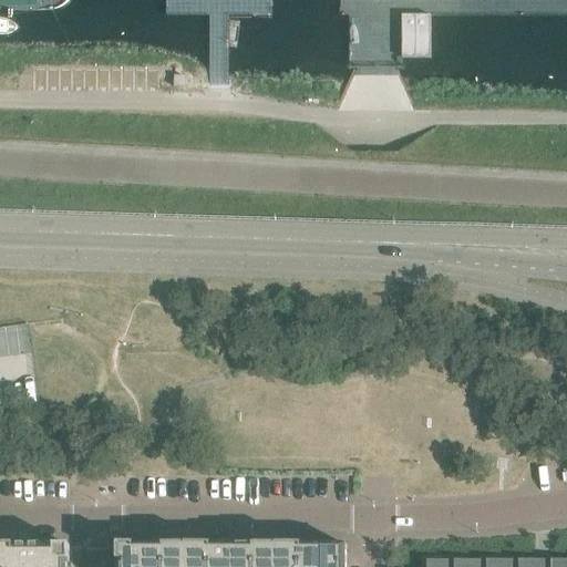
[(41,0),(0,0),(0,41),(42,41),(41,0)]
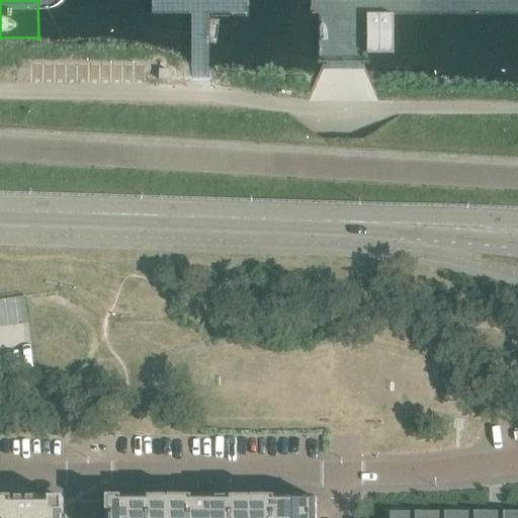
[(393,14),(367,14),(367,54),(393,54),(393,14)]
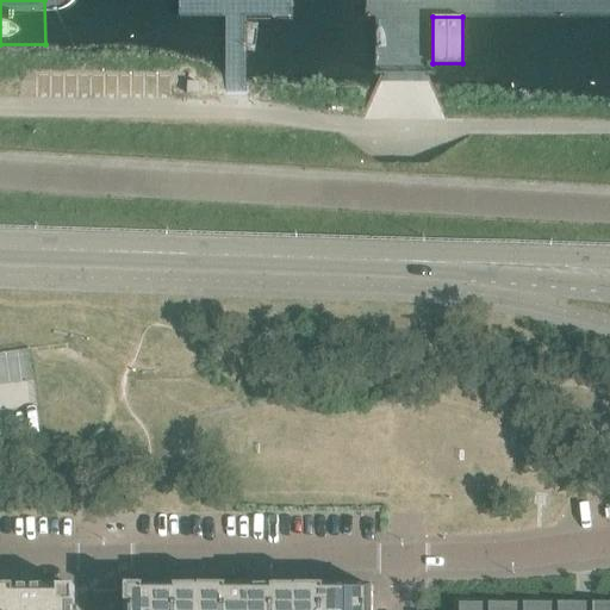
[(13,587),(10,587),(0,586),(0,609),(73,609),(74,608),(74,604),(74,587),(57,587),(13,587)]
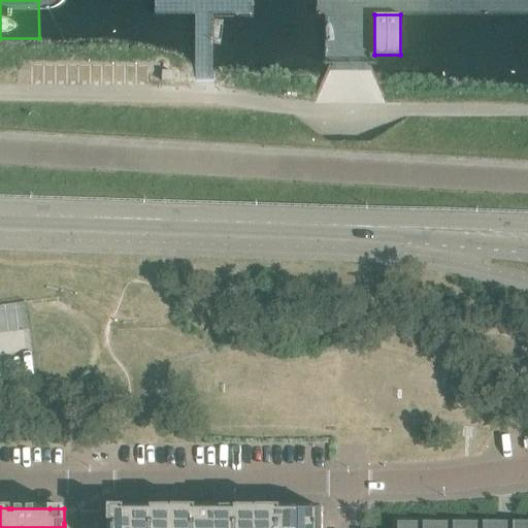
[(124,507),(108,507),(108,523),(109,523),(108,527),(131,527),(131,507),(124,507)]
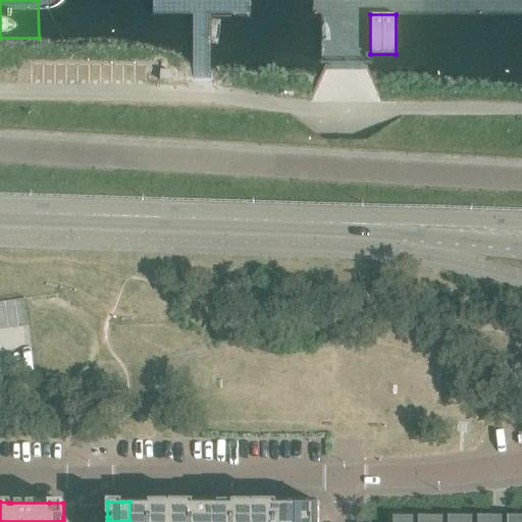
[(150,502),(129,502),(129,521),(150,521),(151,502),(150,502)]
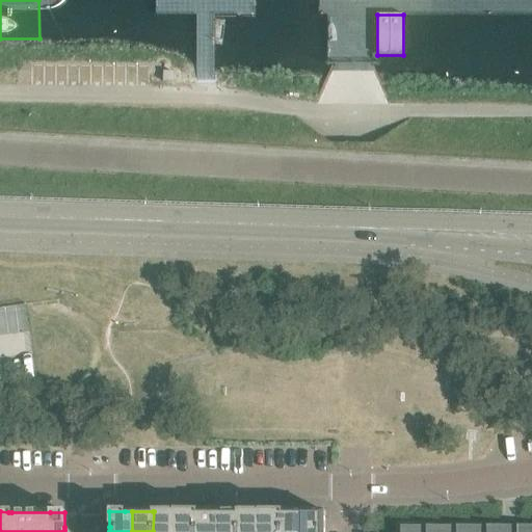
[(174,511),(154,511),(153,531),(175,531),(175,511),(174,511)]
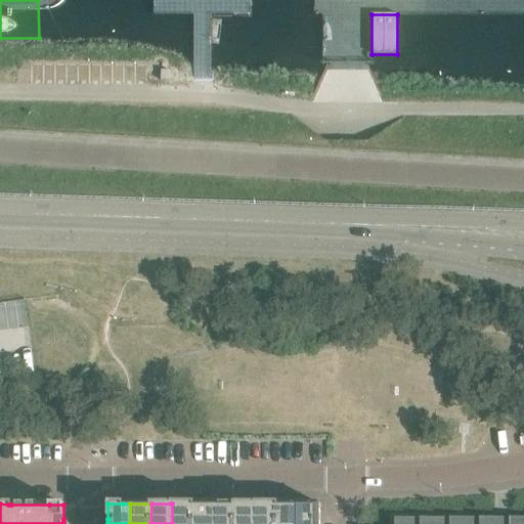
[(192,523),(193,504),(172,504),(172,523),(192,523)]
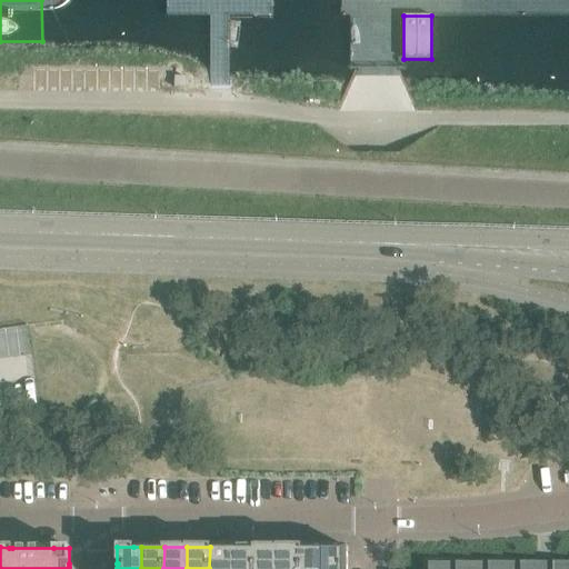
[(211,547),(210,547),(209,568),(232,568),(232,547),(211,547)]
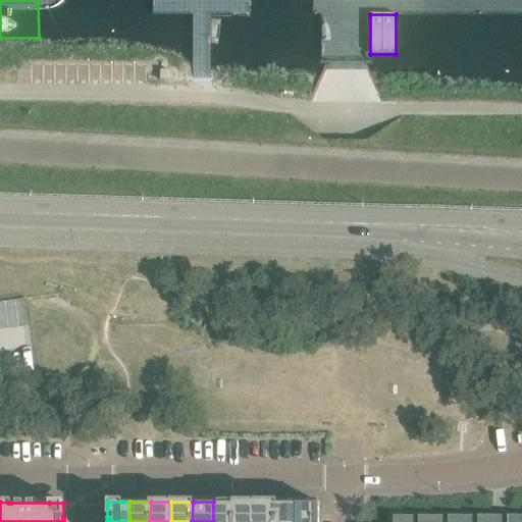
[(232,502),(213,502),(213,521),(233,521),(233,502),(232,502)]
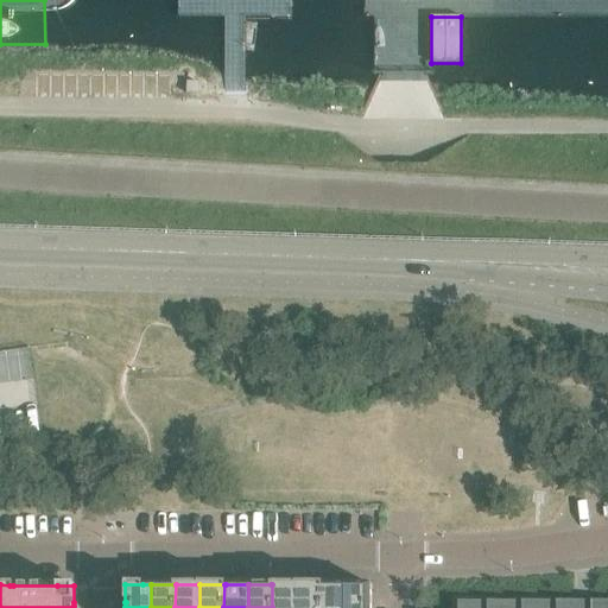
[(296,584),(272,584),(272,607),(296,607),(297,584),(296,584)]
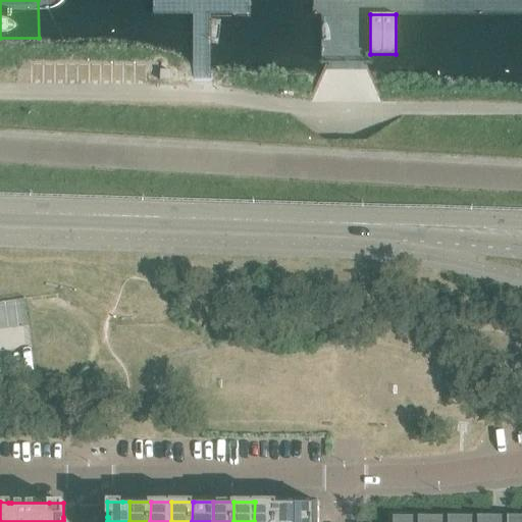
[(275,521),(275,502),(255,502),(254,521),(275,521)]
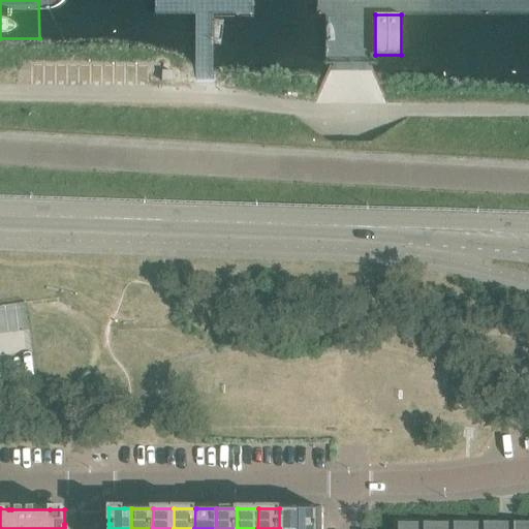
[(280,508),(279,508),(279,528),(300,528),(301,508),(280,508)]
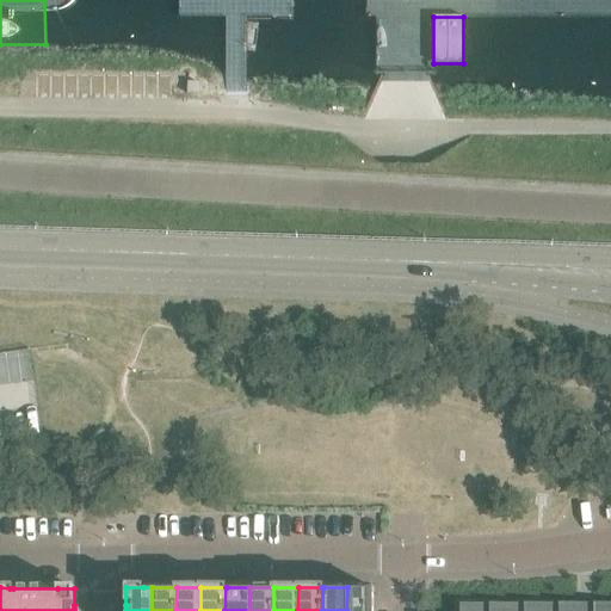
[(372,610),(372,587),(347,587),(346,610),(372,610)]
